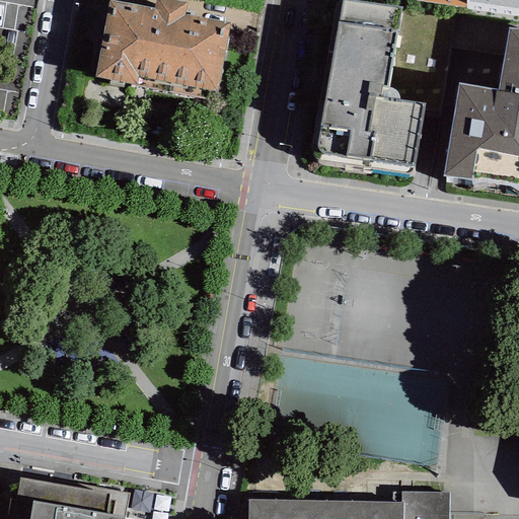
[(216,100),(230,23),(184,14),(187,3),(169,0),(155,0),(153,8),(115,1),(108,0),(94,77),(216,100)]
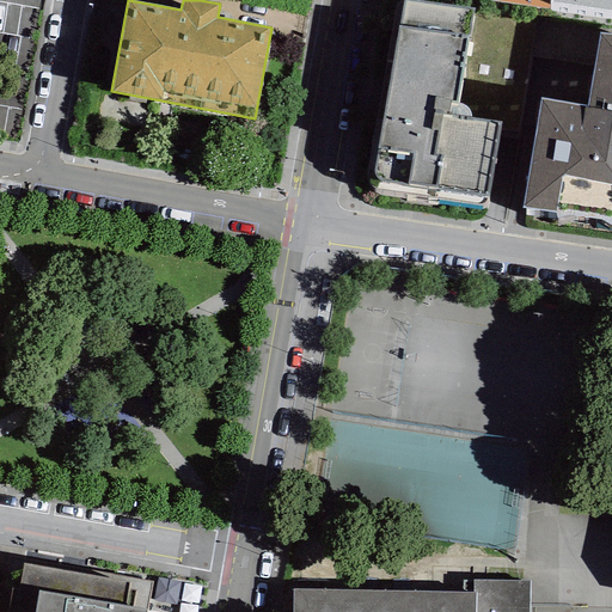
[(472,2),(452,0),(396,0),(381,105),(377,104),(366,166),(367,175),(371,181),(378,187),(476,202),(484,197),(488,193),(500,116),(456,110),(472,2)]
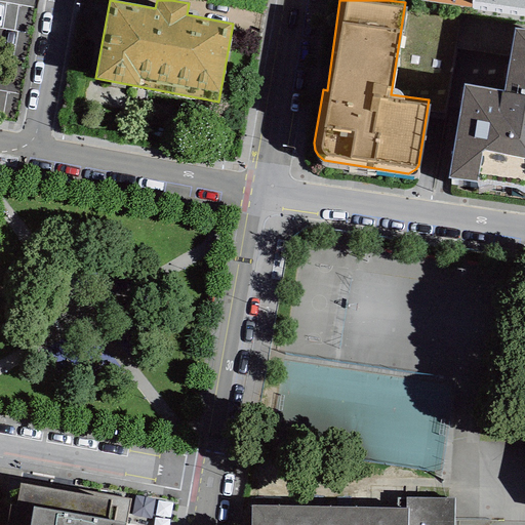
[(524,0),(470,0),(470,4),(524,11),(524,0)]
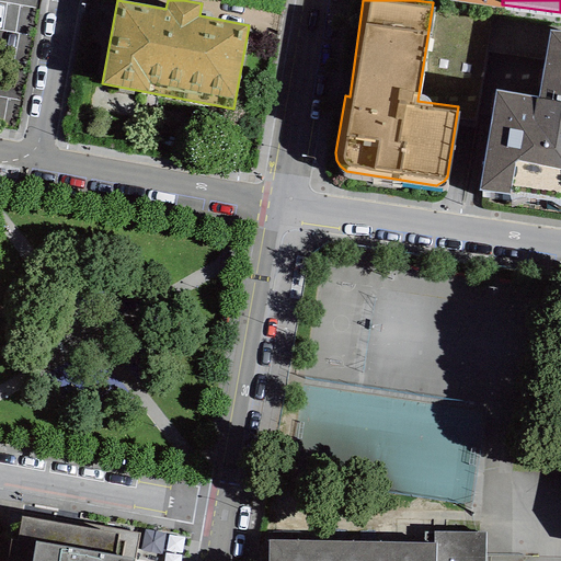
[(560,22),(550,21),(539,89),(495,81),(479,184),(511,189),(511,183),(560,191),(560,22)]
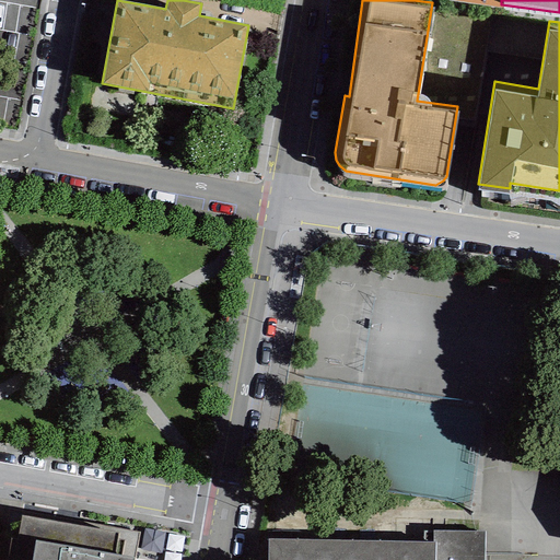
[(21,516),(12,559),(132,559),(133,558),(120,556),(124,540),(117,539),(118,533),(21,516)]
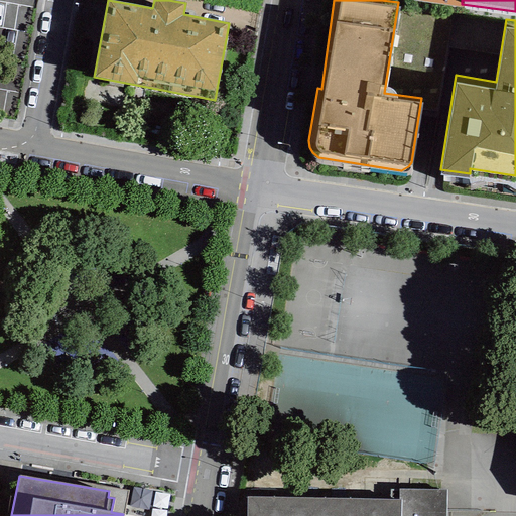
[(397,498),(247,495),(246,515),(445,515),(446,490),(398,489),(397,498)]
